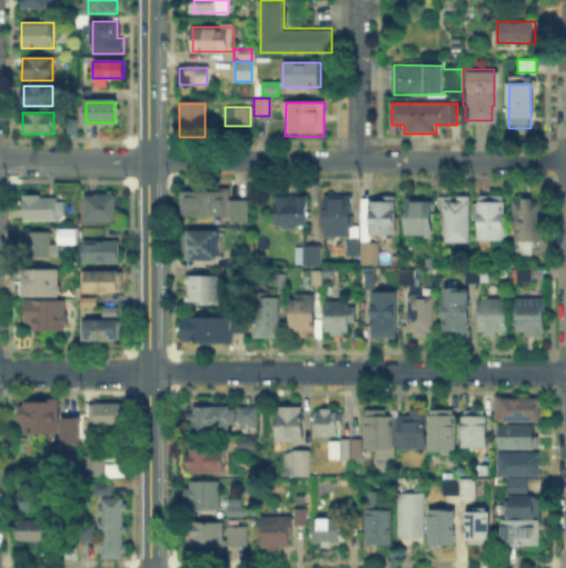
[(77,119),(77,132),(67,132),(67,119),(77,119)]
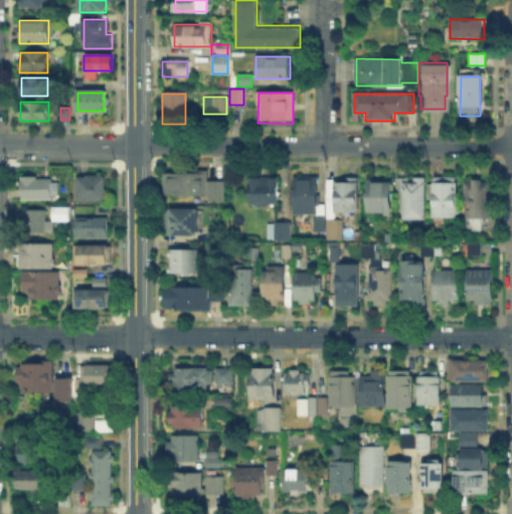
[(205,173),(205,181),(221,181),(221,201),(205,201),(205,194),(164,194),(164,173),(205,173)]
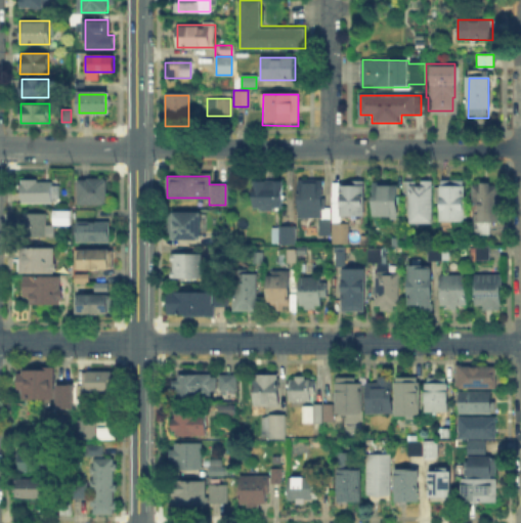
[(321,218),(316,218),(297,218),(297,179),(321,179),(321,218)]
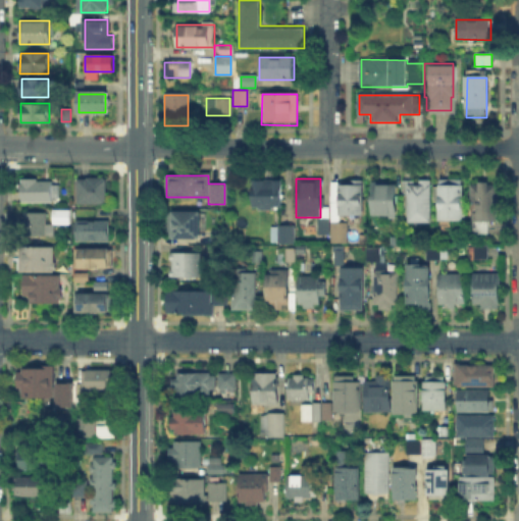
[(78,204),(78,179),(105,179),(105,204),(78,204)]
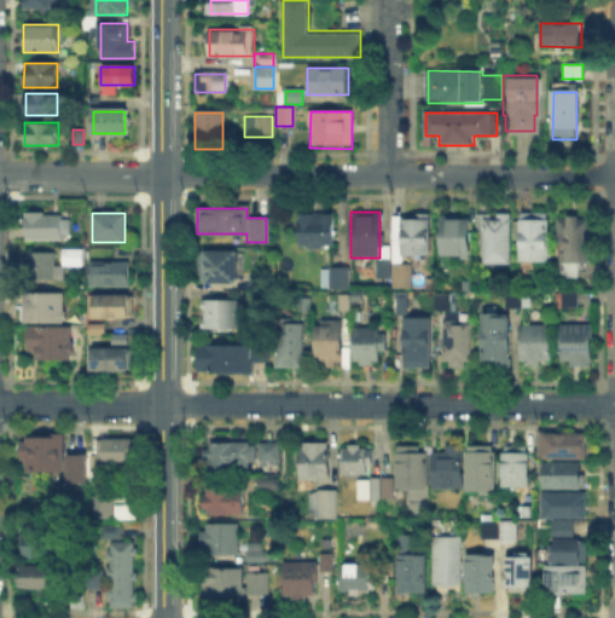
[(439,255),(439,213),(469,213),(469,255),(439,255)]
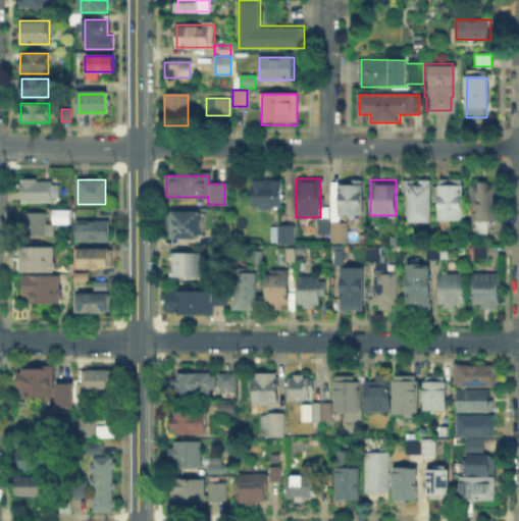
[(20,202),(20,180),(50,180),(50,202),(20,202)]
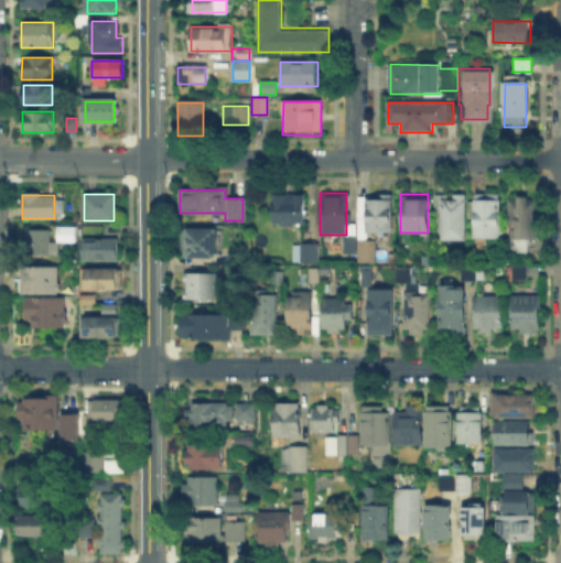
[(272,195),(301,195),(301,226),(272,226),(272,195)]
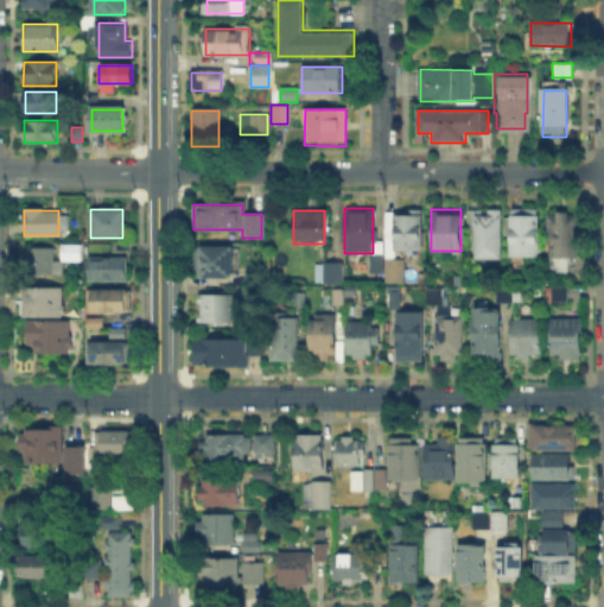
[(470,259),(470,212),(500,212),(500,259),(470,259)]
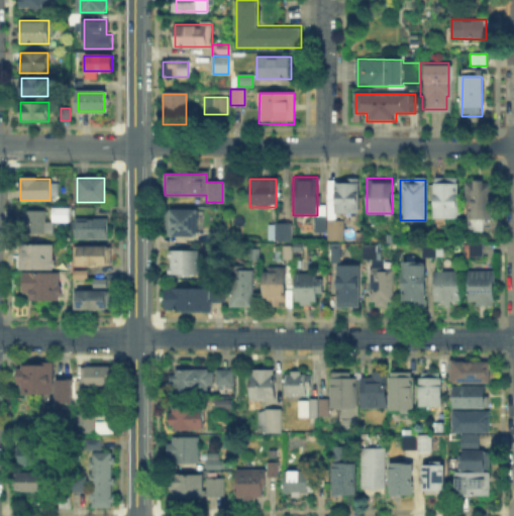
[(483,220),(468,220),(468,181),(492,181),(491,220),(483,220)]
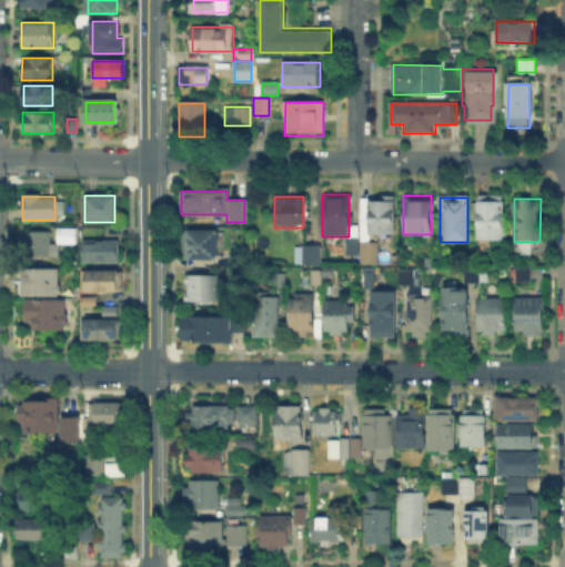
[(364,236),(364,200),(393,200),(393,238),(364,236)]
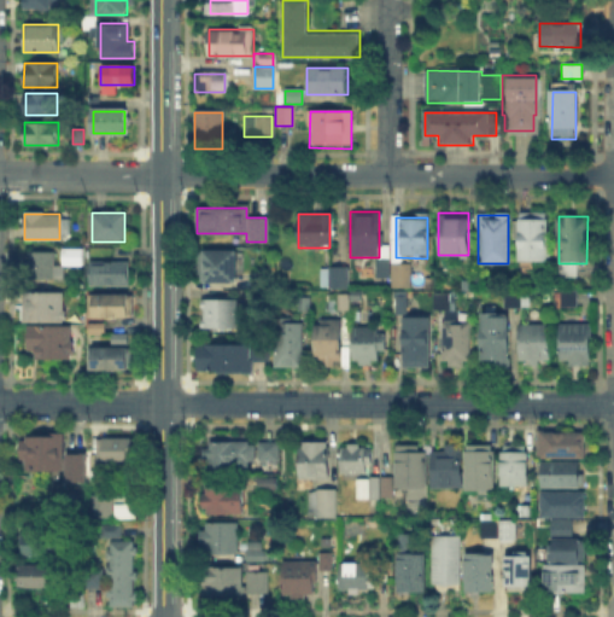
[(518,261),(519,217),(545,217),(545,261),(518,261)]
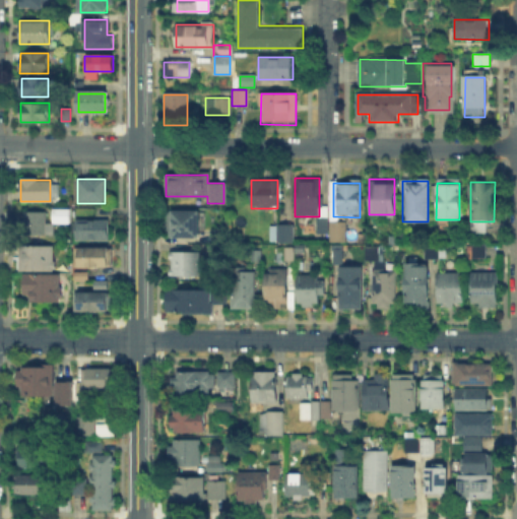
[(65,220),(65,206),(48,206),(48,220),(65,220)]
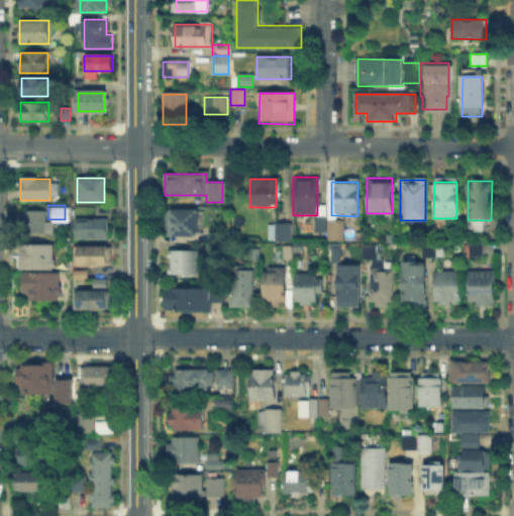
[(22,231),(22,211),(44,211),(44,231),(22,231)]
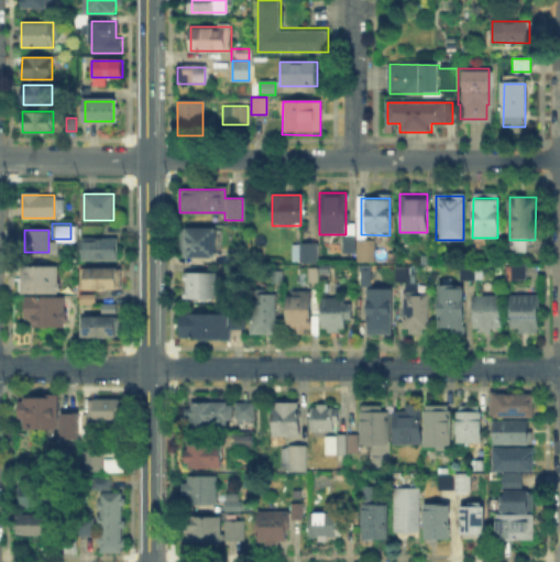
[(213,230),(213,256),(179,256),(179,230),(213,230)]
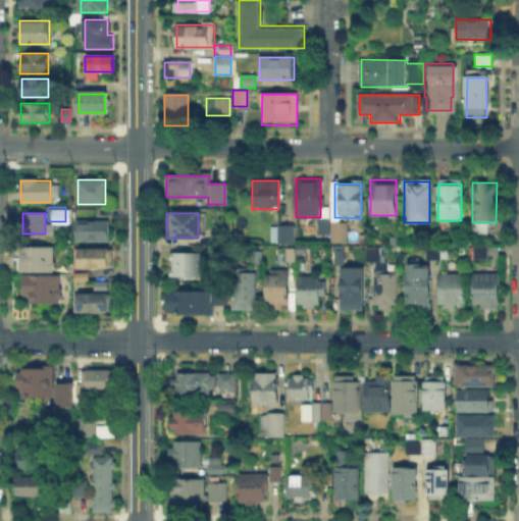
[(326,223),(326,233),(315,233),(315,217),(320,217),(326,217),(326,223)]
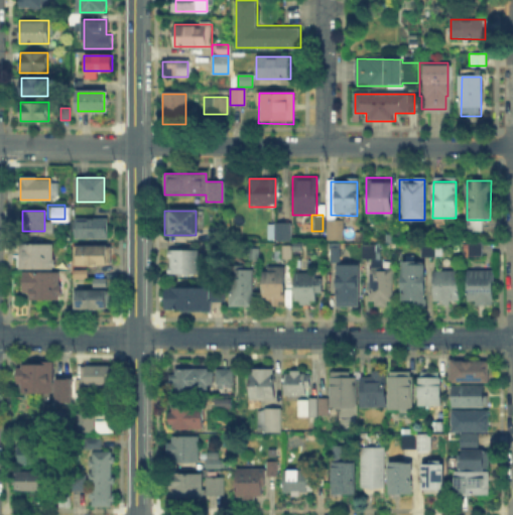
[(106,219),(106,239),(76,239),(76,219),(106,219)]
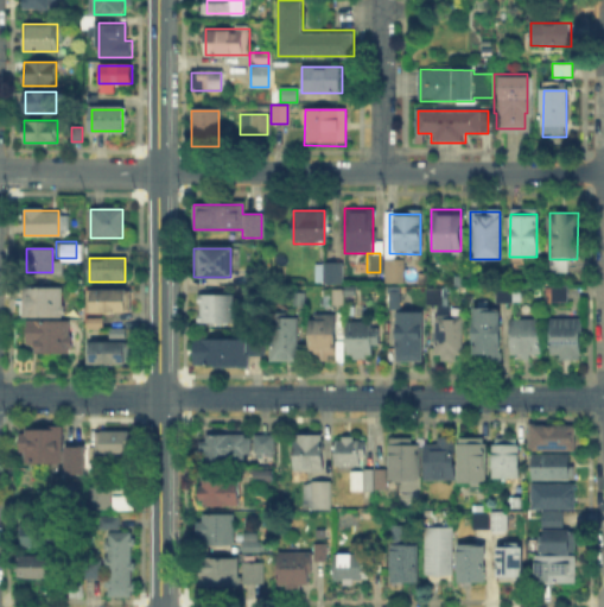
[(550,273),(550,259),(567,259),(567,273),(550,273)]
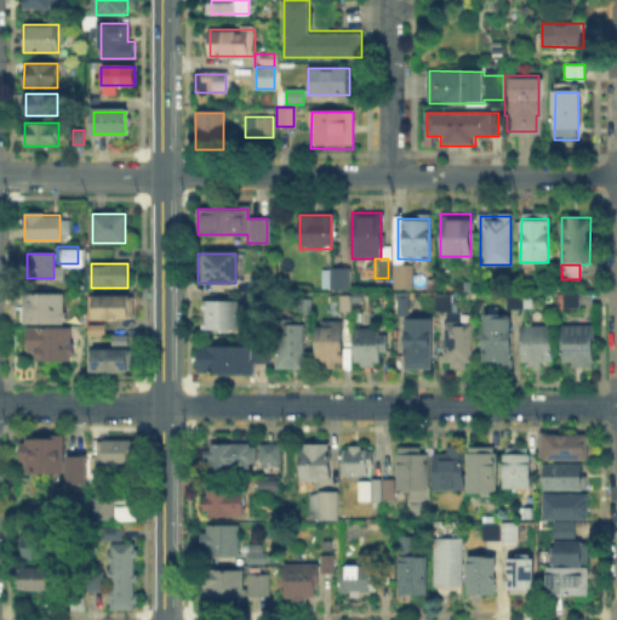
[(388,286),(388,278),(388,266),(411,266),(411,286),(388,286)]
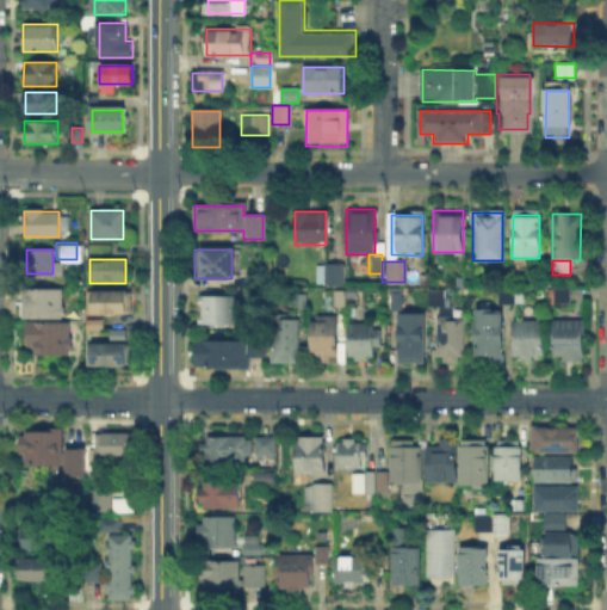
[(317,283),(317,265),(342,265),(342,283),(317,283)]
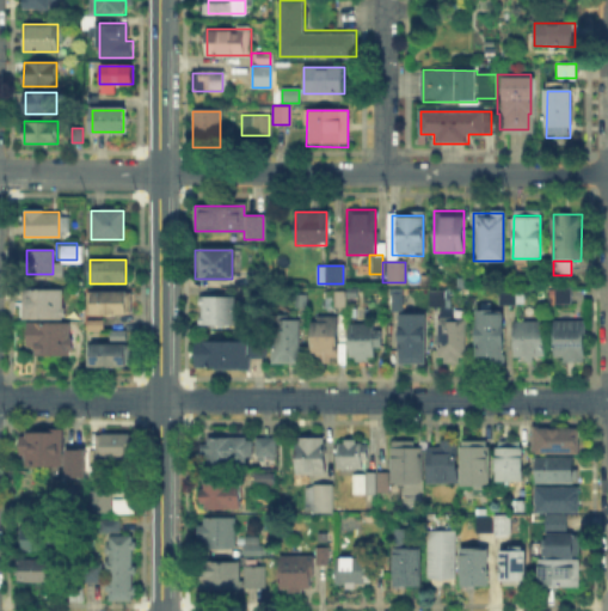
[(556,303),(556,288),(570,288),(570,303),(556,303)]
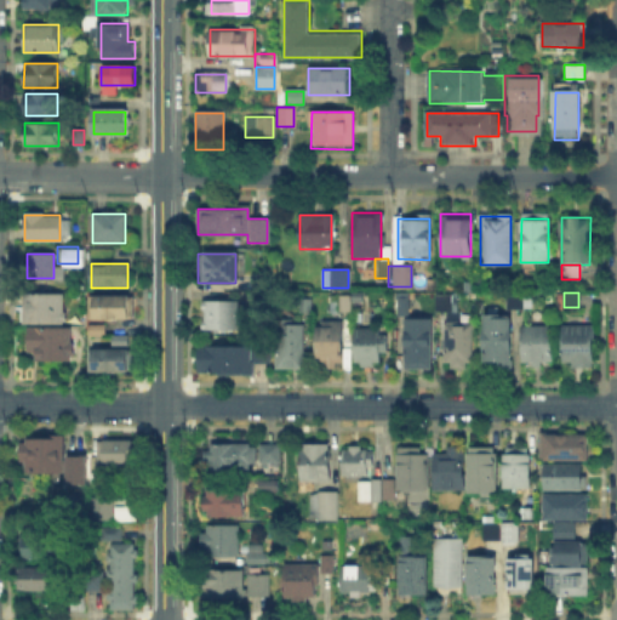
[(326,311),(326,295),(349,295),(349,311),(326,311)]
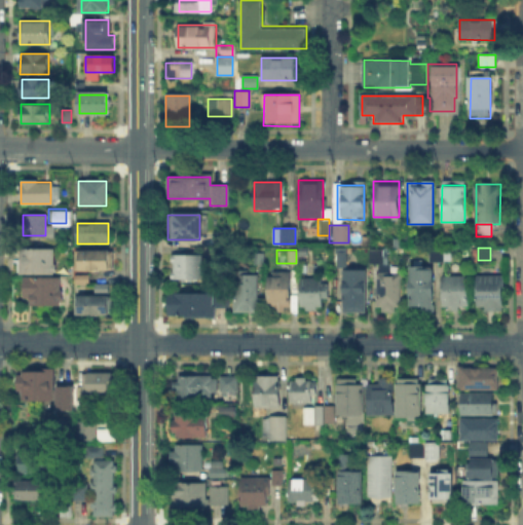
[(22,273),(22,251),(52,251),(51,273),(22,273)]
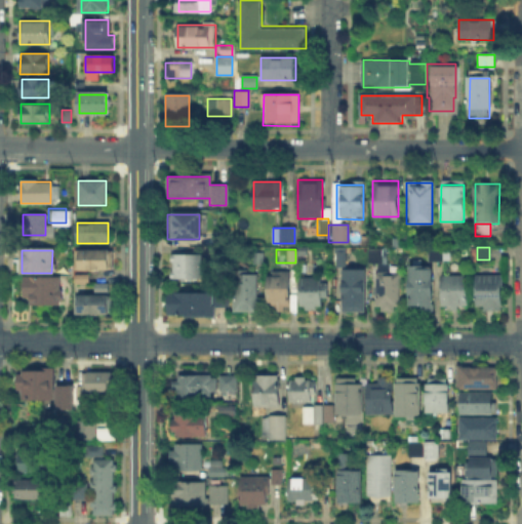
[(250,263),(251,250),(261,250),(261,263),(250,263)]
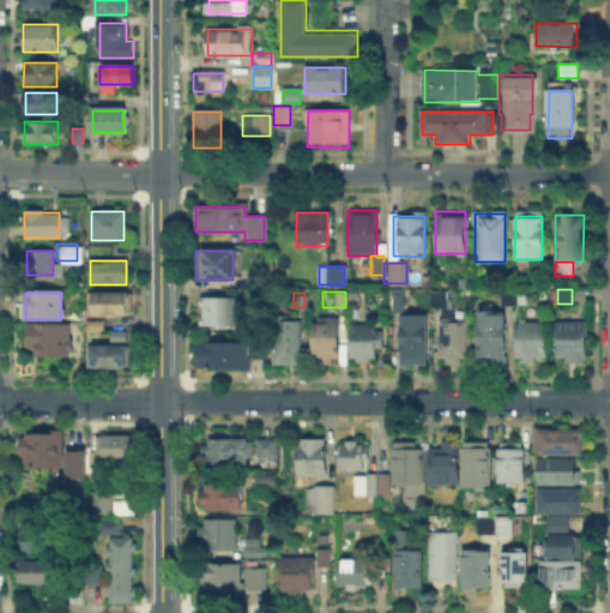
[(430,306),(430,293),(446,293),(446,306),(430,306)]
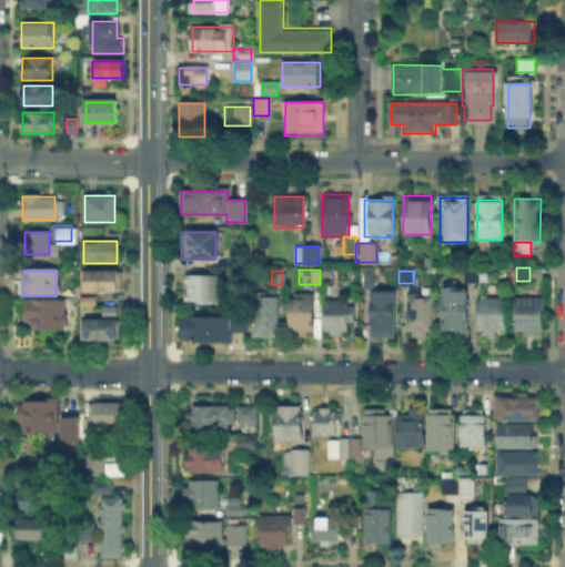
[(457,284),(457,271),(478,272),(478,284),(457,284)]
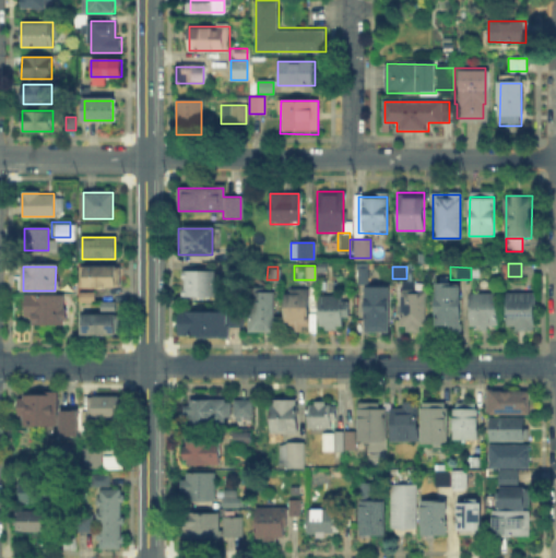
[(116,269),(115,285),(85,285),(85,268),(116,269)]
